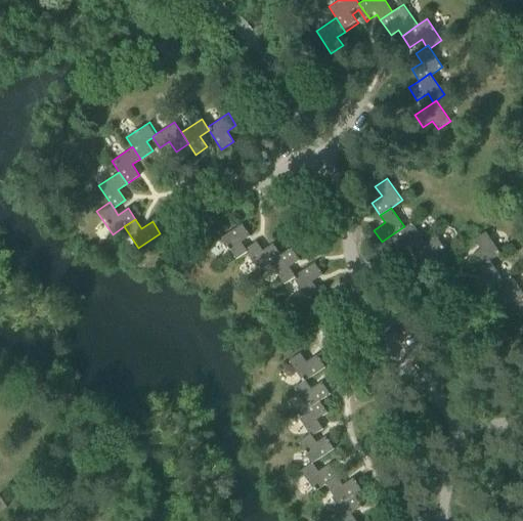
[(407,243),(412,250),(426,242),(412,221),(404,226),(389,236),(398,249),(407,243)]
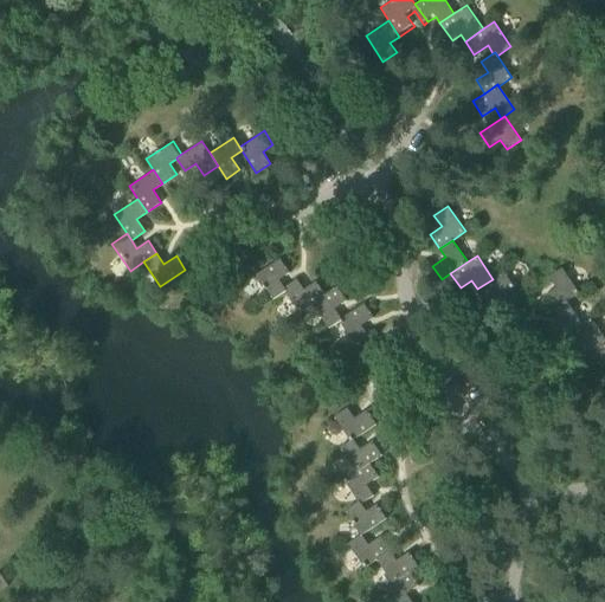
[(271,299),(285,290),(283,287),(284,287),(278,279),(289,272),(280,258),(255,274),(271,299)]
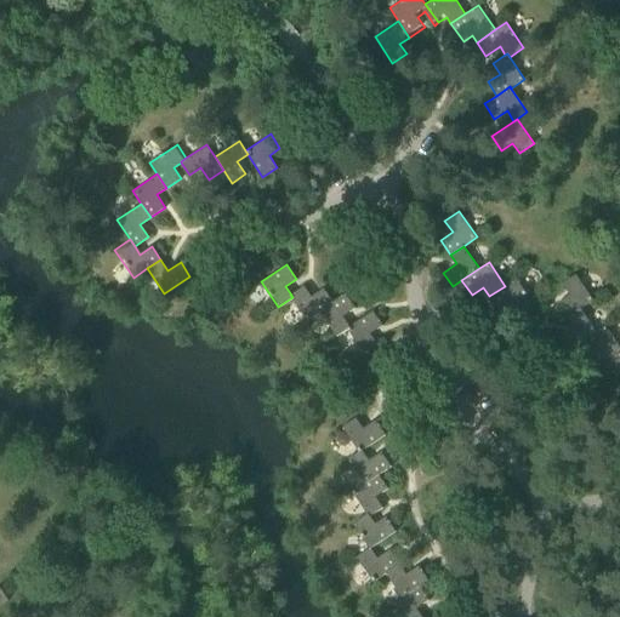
[(567,318),(581,308),(593,300),(576,275),(564,284),(569,292),(556,302),(567,318)]
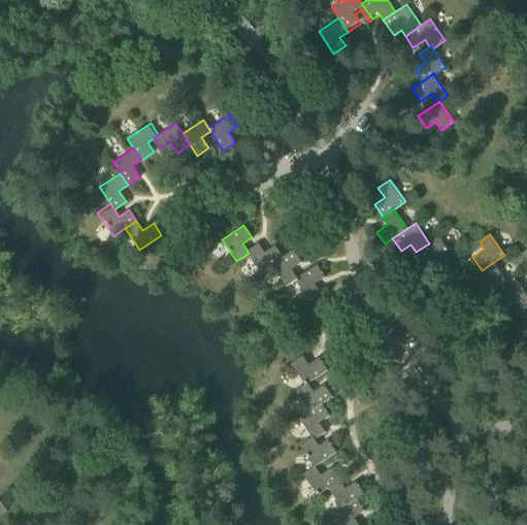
[(429,243),(416,252),(424,265),(434,258),(440,267),(453,259),(447,251),(449,250),(439,236),(429,243)]
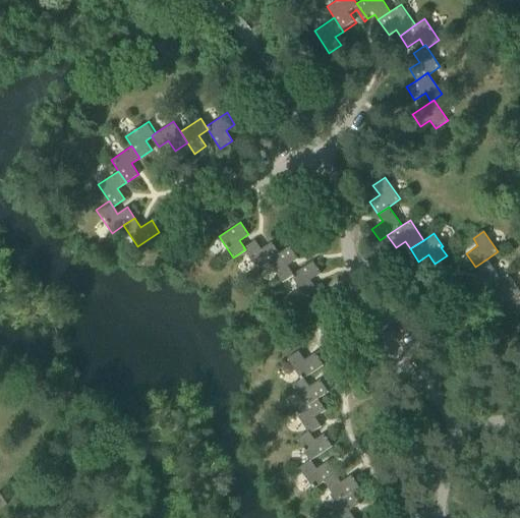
[(257,269),(269,261),(268,260),(280,251),(273,240),(261,248),(255,240),(244,247),(243,247),(245,249),(257,269)]
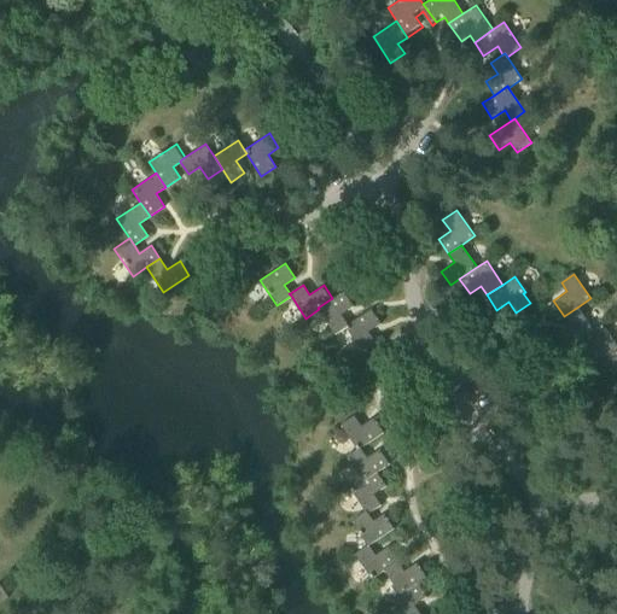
[(336,334),(345,327),(345,326),(348,325),(342,314),(354,307),(343,291),(332,298),(318,308),(319,309),(336,334)]
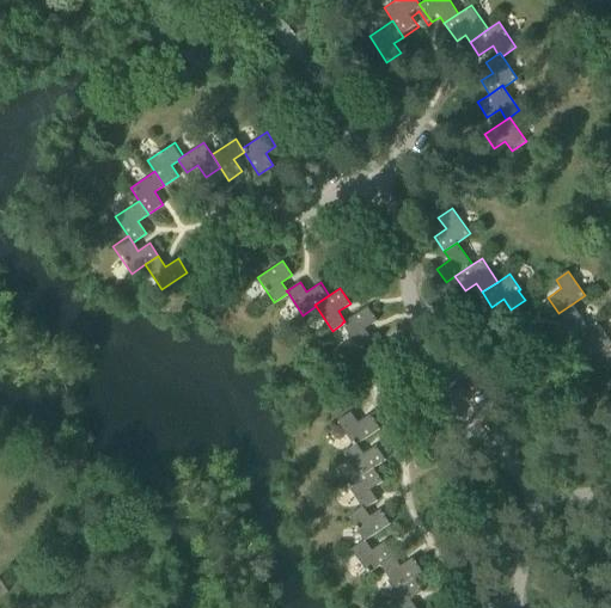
[(562,344),(570,338),(588,326),(573,304),(558,313),(564,321),(553,331),(562,344)]
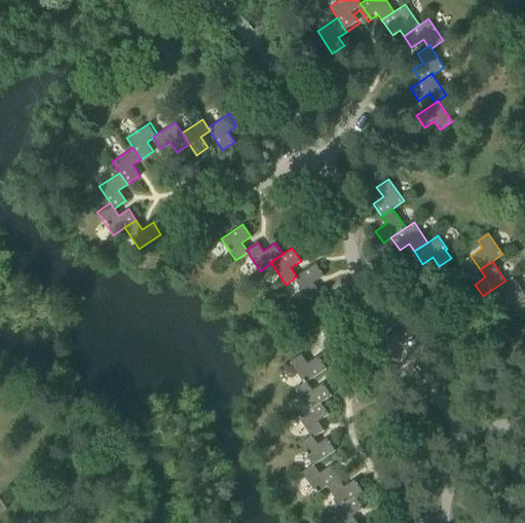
[(294,277),(294,278),(308,299),(321,291),(314,282),(324,275),(315,263),(296,276),(294,277)]
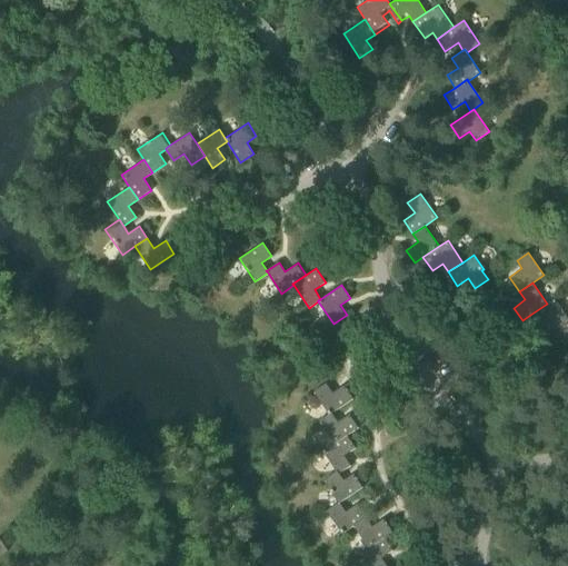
[(550,320),(557,329),(567,321),(567,317),(555,298),(547,304),(530,315),(539,327),(550,320)]
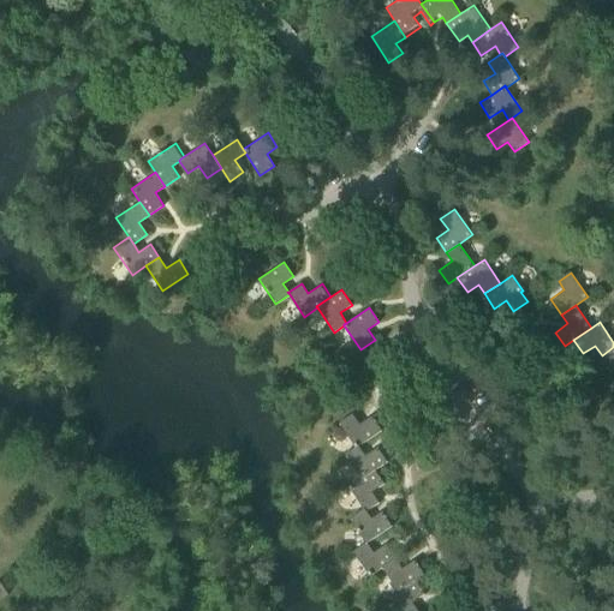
[(613,347),(602,355),(612,369),(613,367),(613,347)]
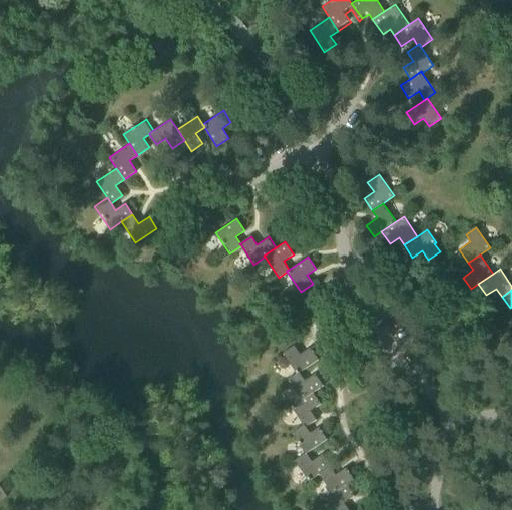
[(283,353),(296,373),(299,371),(318,359),(311,347),(301,353),(295,345),(283,353)]
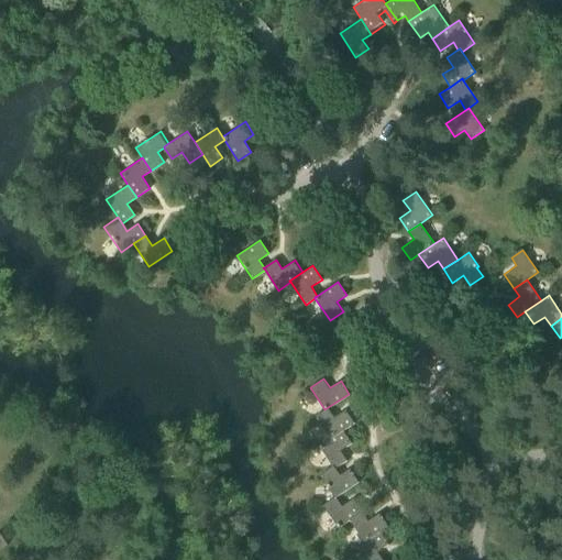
[(316,415),(330,438),(331,439),(344,429),(355,423),(346,408),(334,416),(328,407),(324,409),(316,415)]
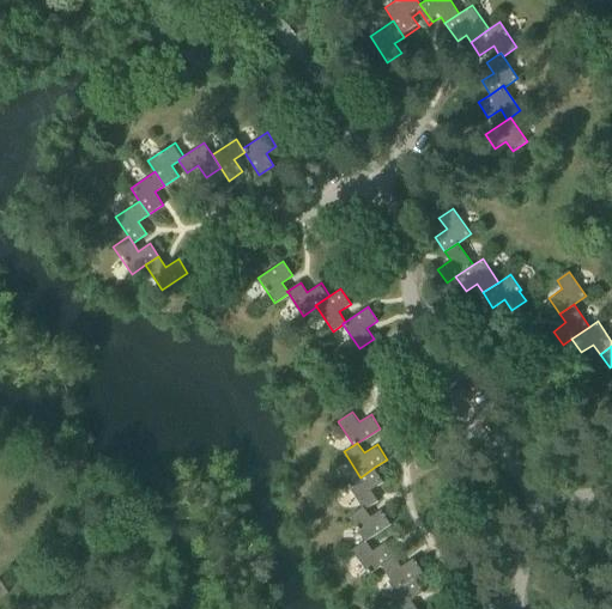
[(347,483),(362,506),(364,510),(367,509),(379,500),(371,489),(385,481),(375,467),(361,477),(359,476),(347,483)]
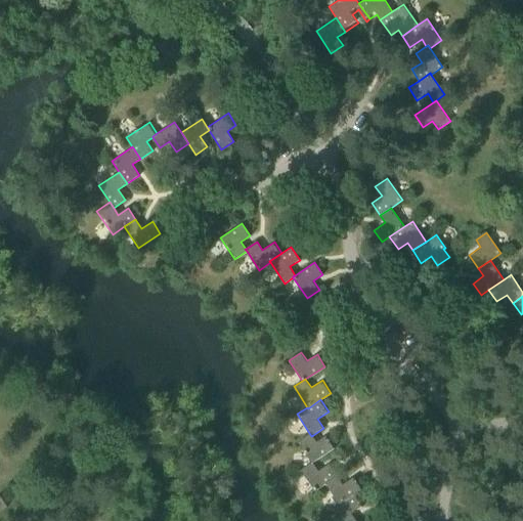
[(298,441),(312,462),(312,463),(313,462),(335,448),(325,436),(317,441),(313,435),(311,436),(309,433),(298,441)]
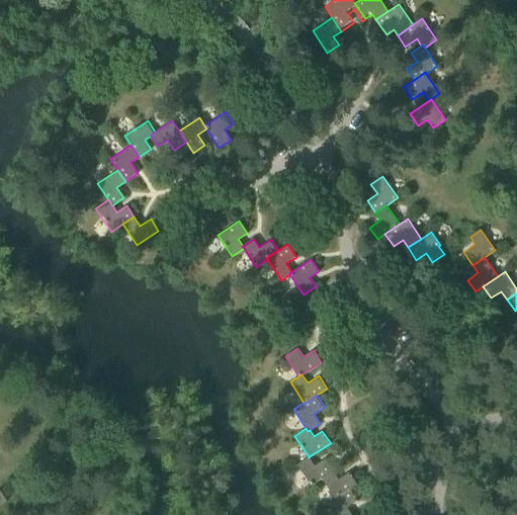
[(312,485),(322,479),(334,470),(326,458),(316,465),(310,456),(309,457),(309,456),(297,463),(312,485)]
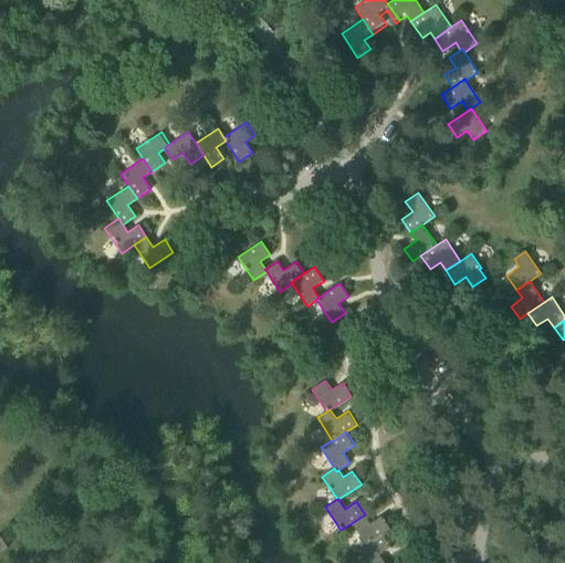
[(352,523),(365,544),(383,533),(391,528),(383,514),(370,522),(365,514),(352,523)]
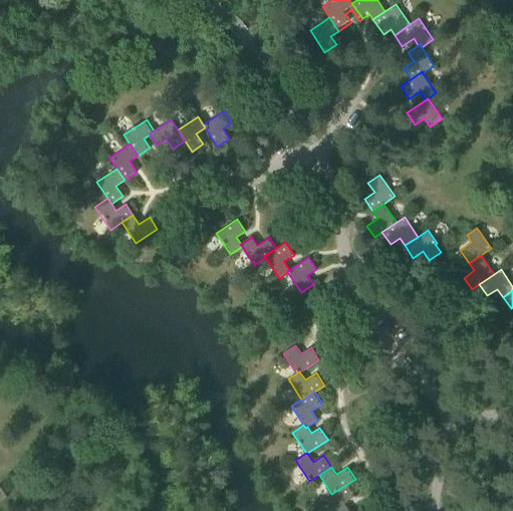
[(325,500),(332,510),(350,510),(351,510),(345,502),(355,495),(347,484),(331,494),(332,495),(325,500)]
